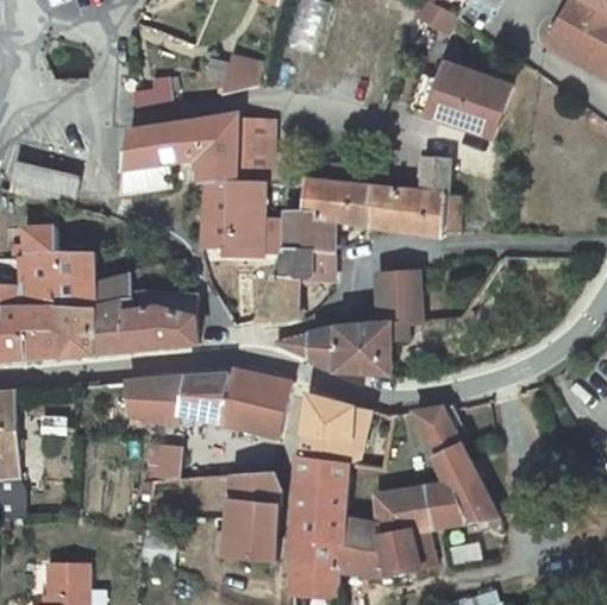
[(571,0),(550,42),(606,73),(606,0),(571,0)]
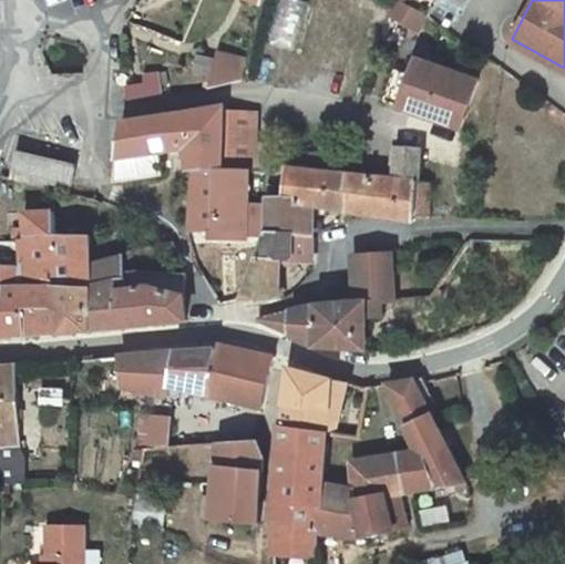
[(212,85),(242,78),(246,60),(221,53),(212,85)]
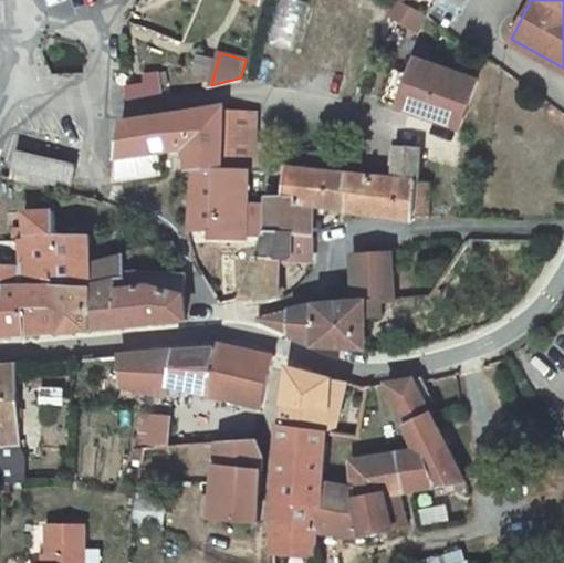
[(479,81),(418,59),(413,74),(396,68),(385,100),(462,127),(479,81)]
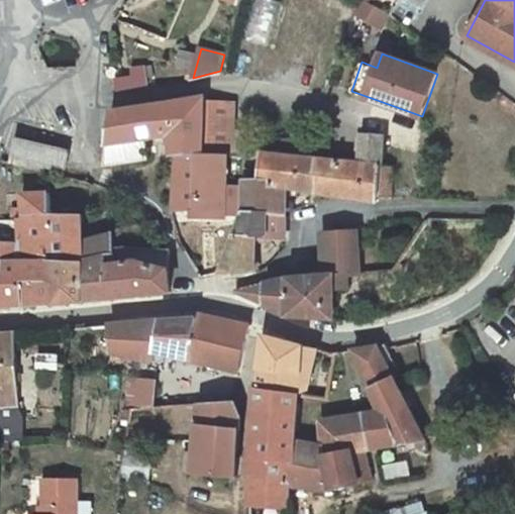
[(113,77),(114,90),(139,87),(139,73),(113,77)]
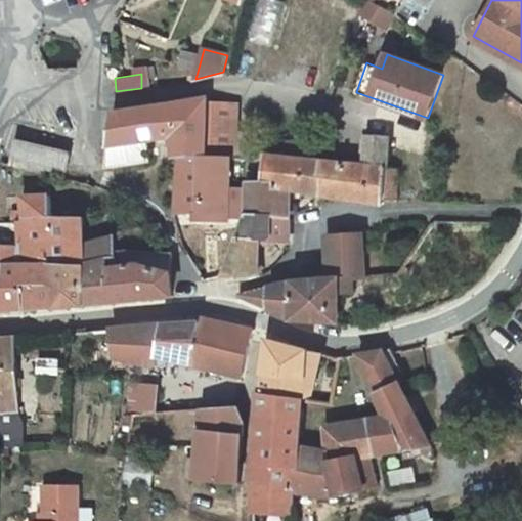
[(106,144),(146,138),(171,135),(176,156),(180,153),(208,153),(208,149),(208,99),(209,96),(111,112),(106,144)]
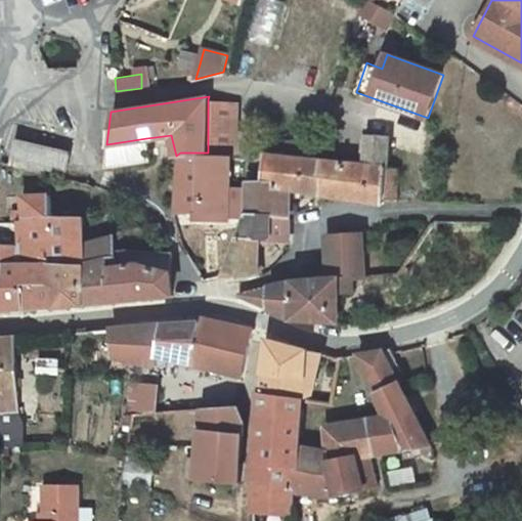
[(236,99),(208,99),(208,149),(234,149),(236,99)]
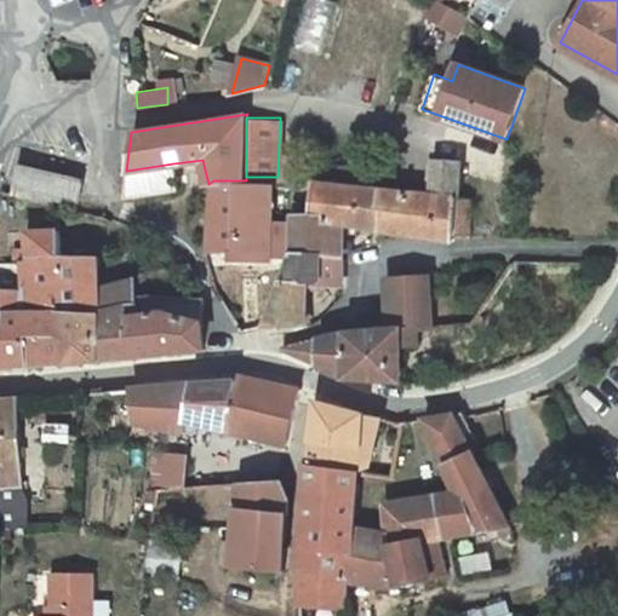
[(455,232),(457,195),(459,161),(455,161),(433,160),(430,193),(385,186),(383,229),(425,236),(453,240),(455,232)]
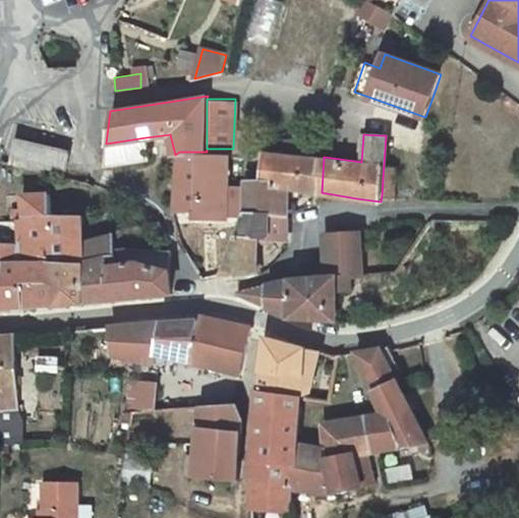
[(148,159),(146,137),(106,144),(104,165),(148,159)]
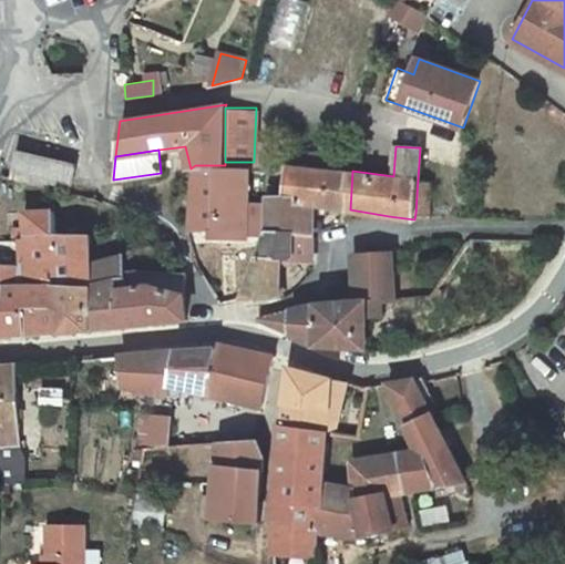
[(18,170),(16,177),(28,180),(53,186),(69,190),(74,165),(16,152),(12,168),(18,170)]
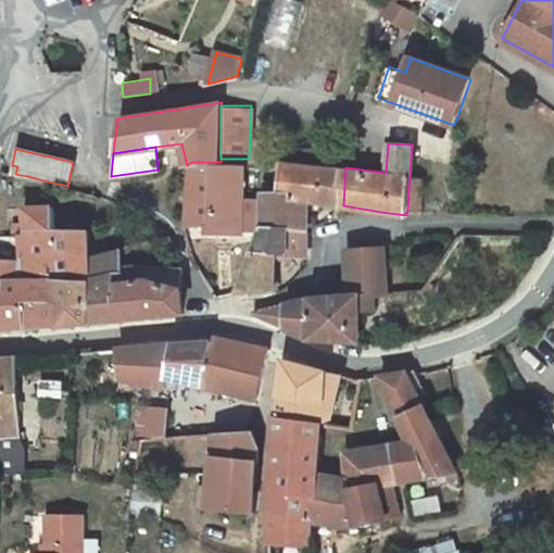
[(221,162),(191,162),(187,223),(205,223),(206,230),(240,230),(241,228),(254,228),(255,199),(242,198),(243,163),(221,162)]
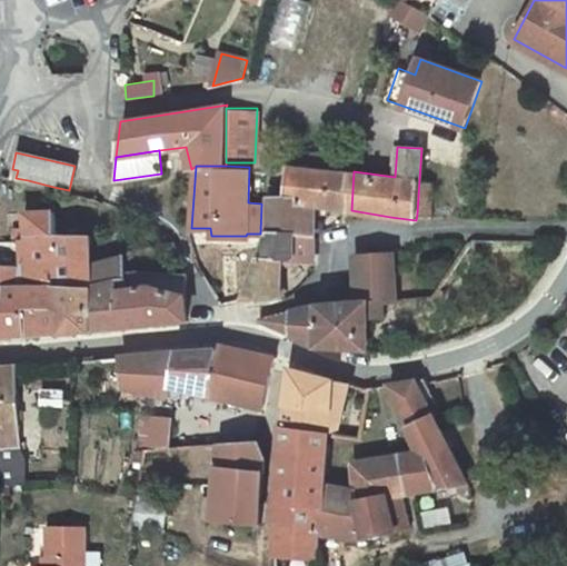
[(285,198),(271,197),(269,232),(305,234),(306,211),(306,202),(315,204),(351,210),(354,171),(289,166),(285,198)]
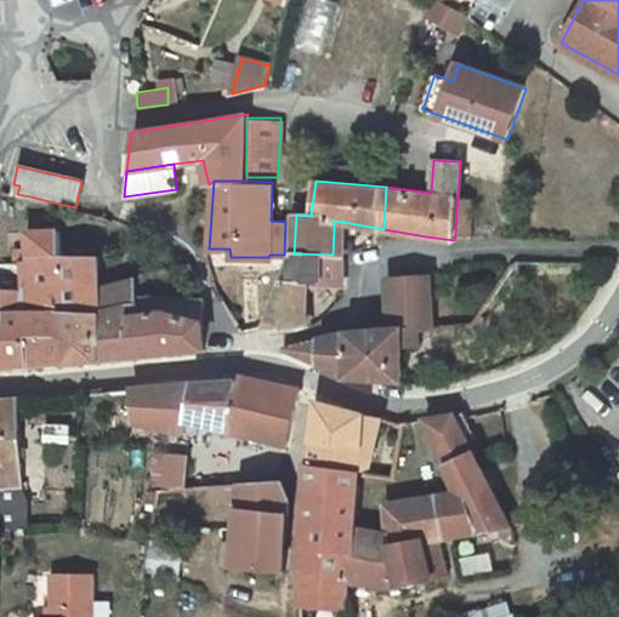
[(458,195),(455,233),(470,234),(472,196),(458,195)]
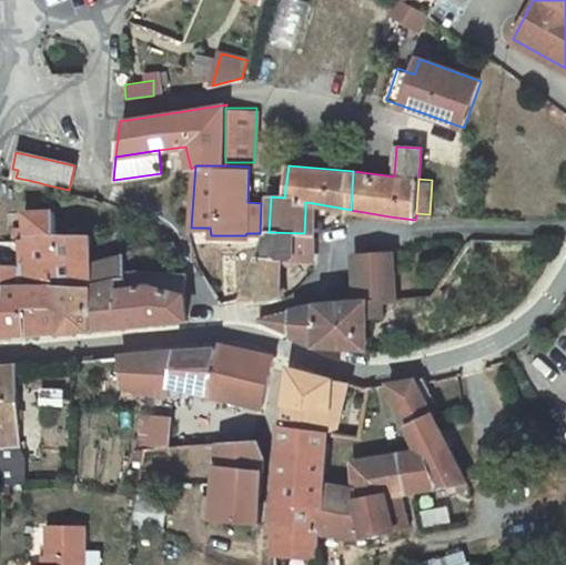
[(314,212),(314,203),(305,202),(305,211),(314,212)]
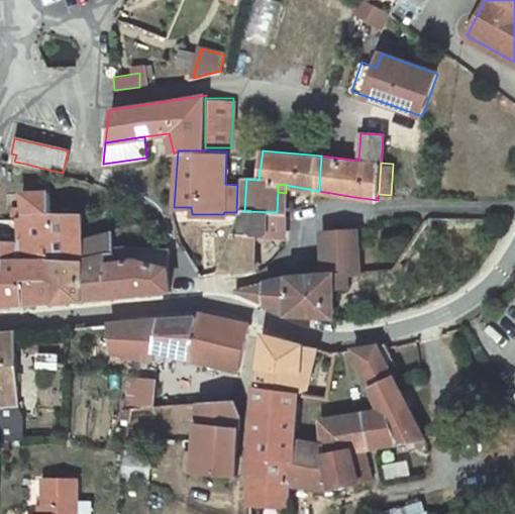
[(52,258),(81,258),(80,241),(79,212),(50,213),(49,190),(22,192),(23,206),(24,217),(25,241),(0,238),(0,259),(5,260),(3,307),(52,301),(52,258)]
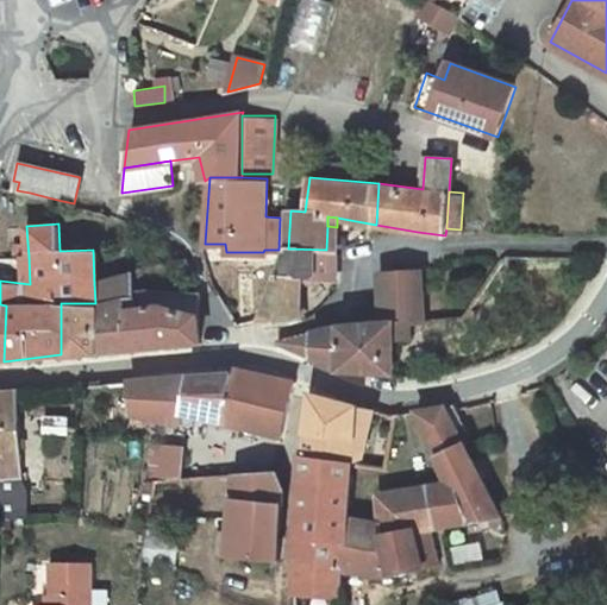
[(18,257),(29,256),(27,243),(17,243),(18,257)]
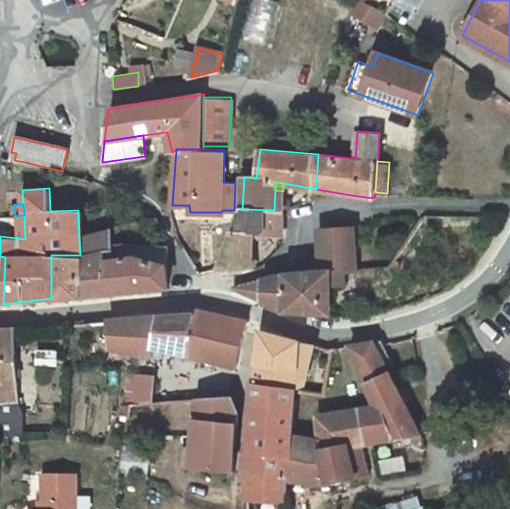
[(274,210),(242,209),(219,269),(218,272),(242,269),(252,267),(251,252),(252,233),(282,233),(282,210),(274,210)]
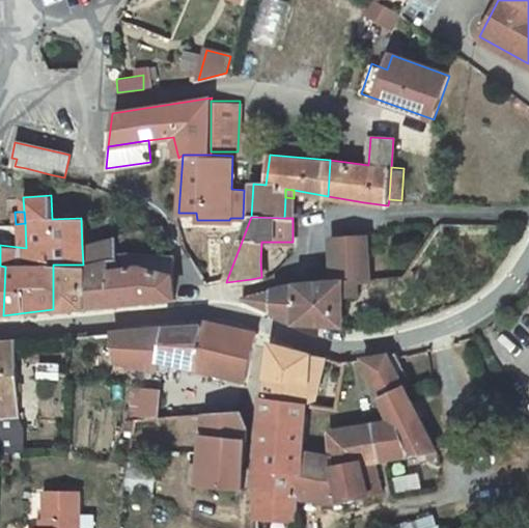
[(366,232),(332,235),(332,256),(334,256),(337,280),(331,281),(321,282),(297,283),(271,288),(270,310),(295,321),(336,325),(336,290),(344,290),(345,282),(370,280),(366,232)]
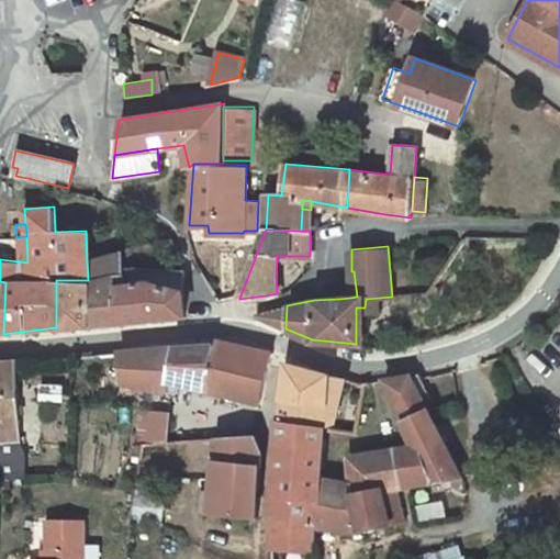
[(87,263),(88,280),(124,276),(123,253),(87,263)]
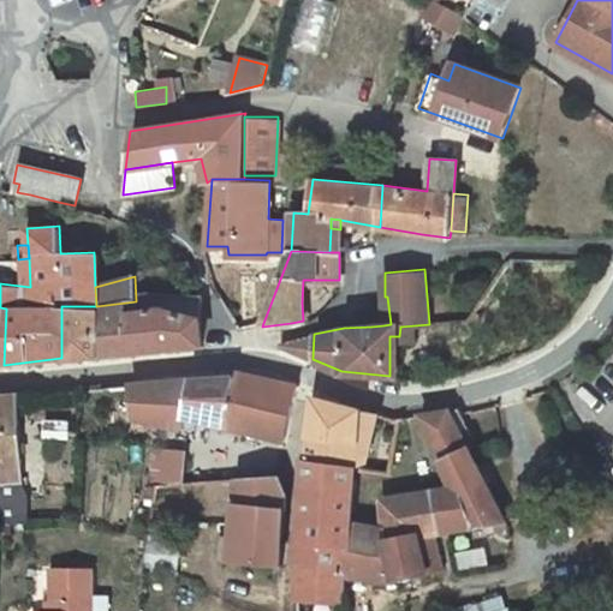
[(153,292),(153,299),(154,310),(165,309),(165,311),(198,317),(202,295),(201,293),(153,292)]
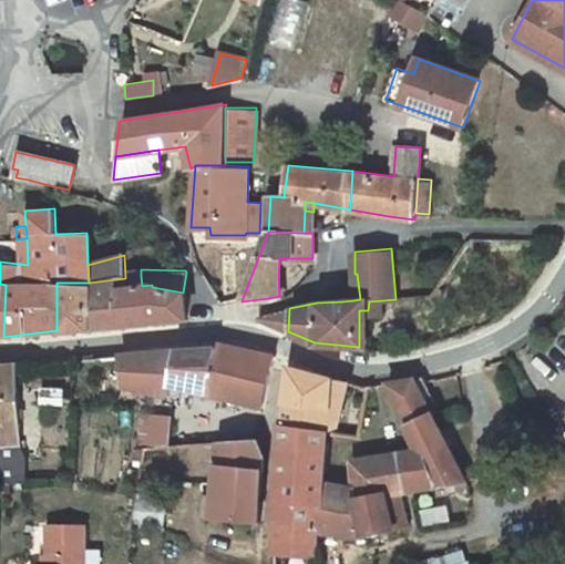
[(141,276),(125,278),(126,288),(119,288),(120,324),(185,317),(183,293),(152,287),(152,285),(142,286),(141,276)]
